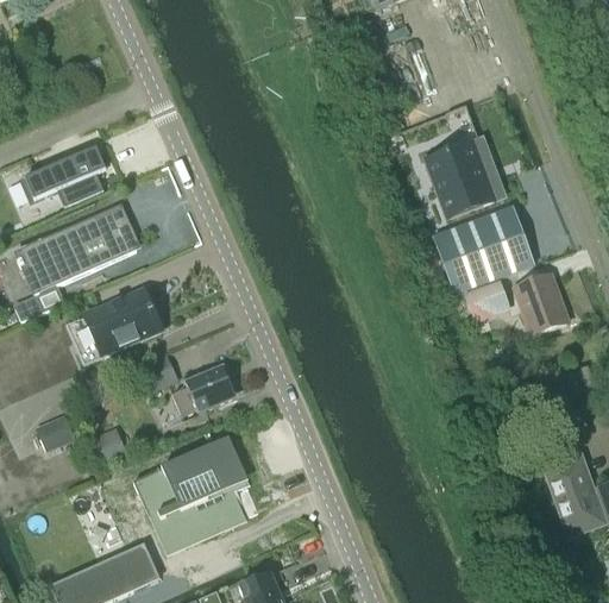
[(50,73),(71,64),(69,58),(48,67),(50,73)]
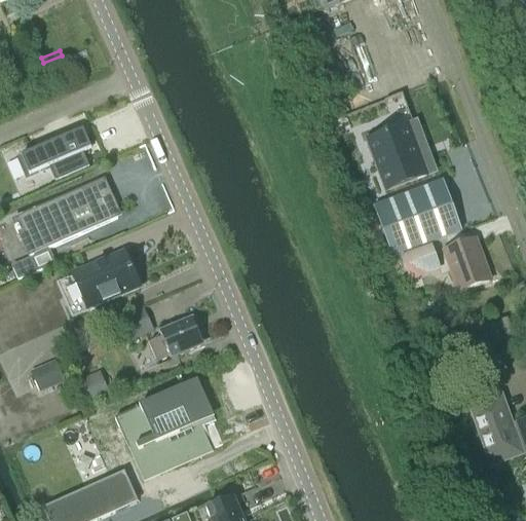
[(398,125),(367,137),(385,187),(417,176),(426,172),(416,145),(426,141),(417,118),(398,125)]
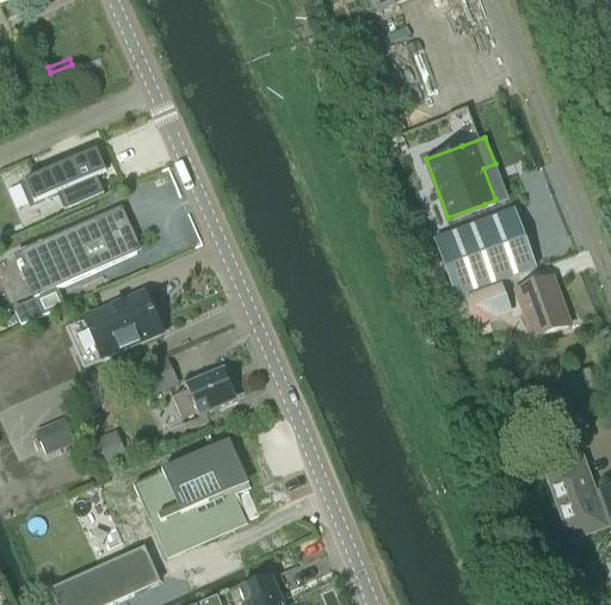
[(24,179),(19,180),(29,203),(34,201),(57,191),(63,207),(104,190),(99,179),(97,173),(104,171),(94,148),(24,179)]
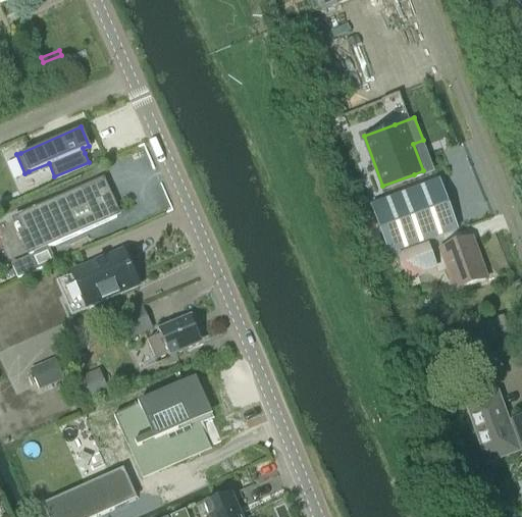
[(116,213),(100,176),(13,215),(16,222),(14,223),(17,228),(18,227),(24,241),(43,233),(48,244),(116,213)]
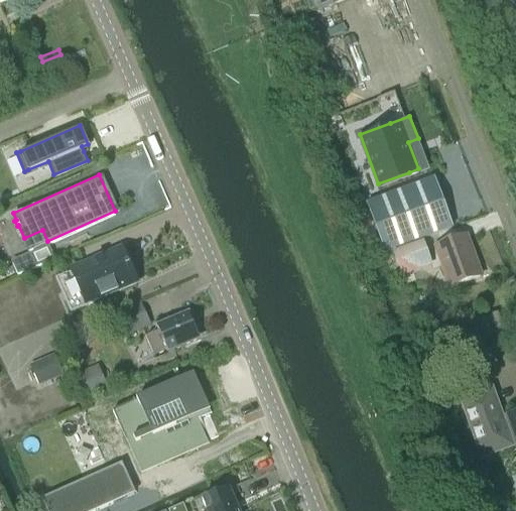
[(385,248),(452,224),(433,174),(367,200),(385,248)]
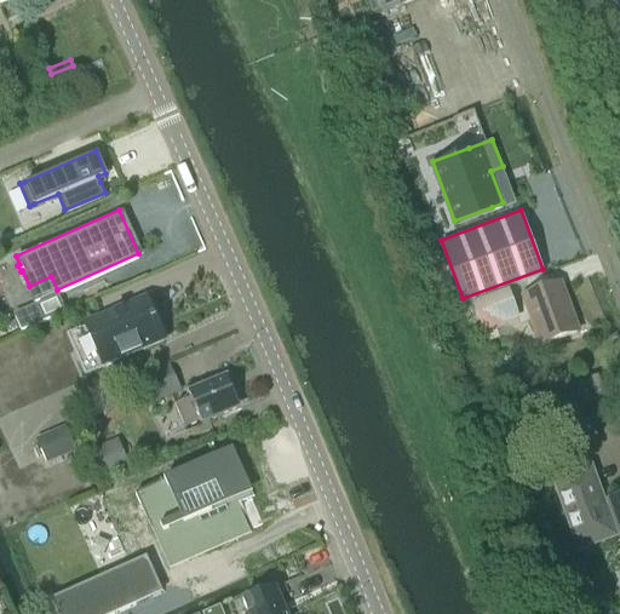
[(578,327),(561,279),(523,292),(541,340),(578,327)]
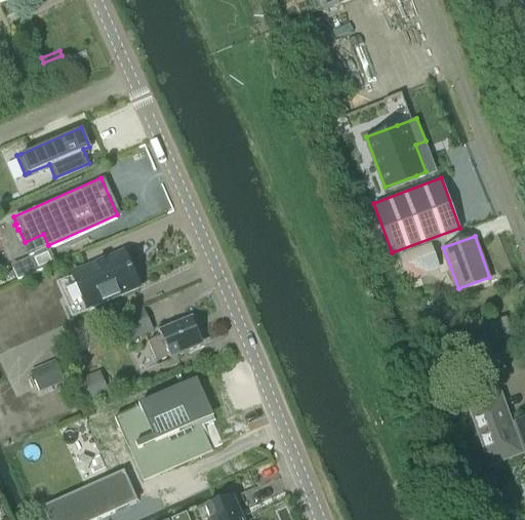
[(409,278),(440,267),(431,242),(399,253),(409,278)]
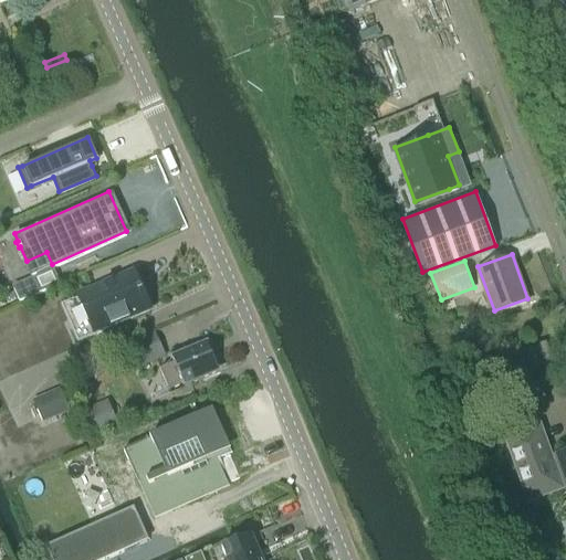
[(53,268),(14,286),(20,299),(60,282),(53,268)]
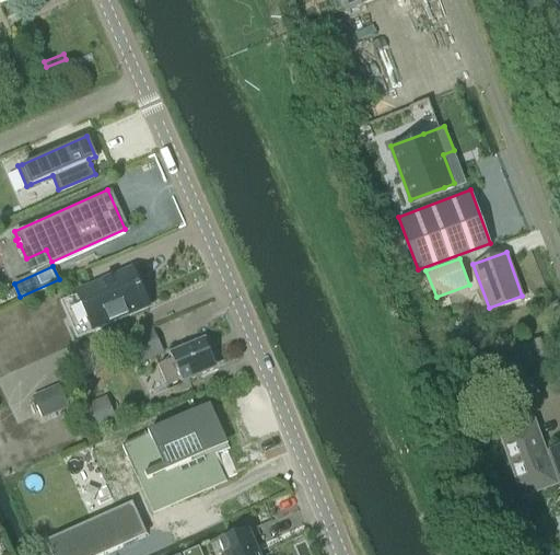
[(93,328),(149,303),(131,266),(76,291),(93,328)]
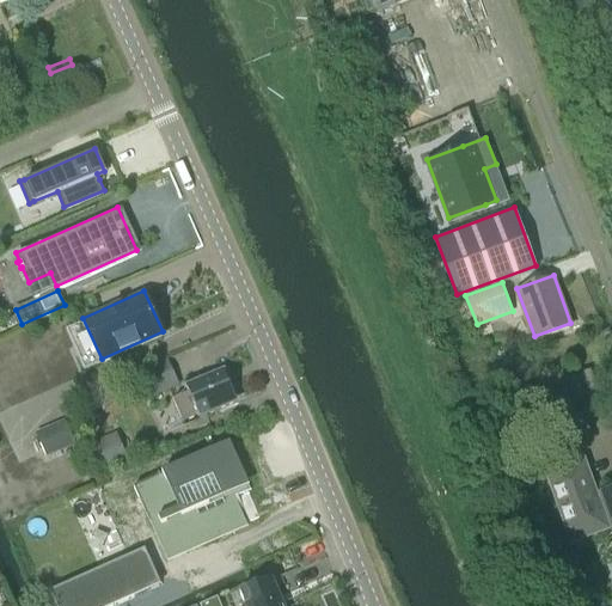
[(150,361),(139,366),(151,396),(163,391),(150,361)]
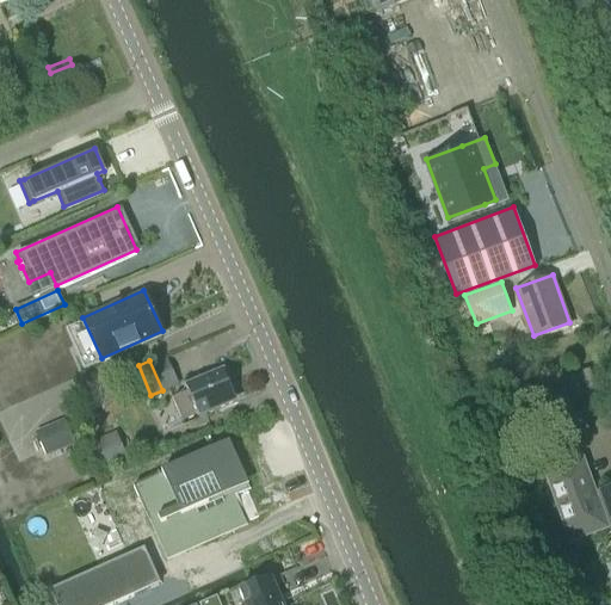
[(590,366),(551,382),(562,407),(599,391),(590,366)]
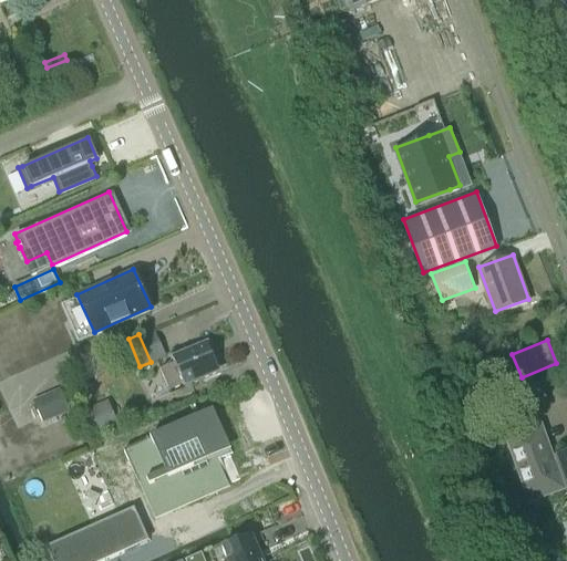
[(218,367),(207,341),(173,356),(175,361),(161,367),(169,388),(184,382),(184,383),(218,367)]
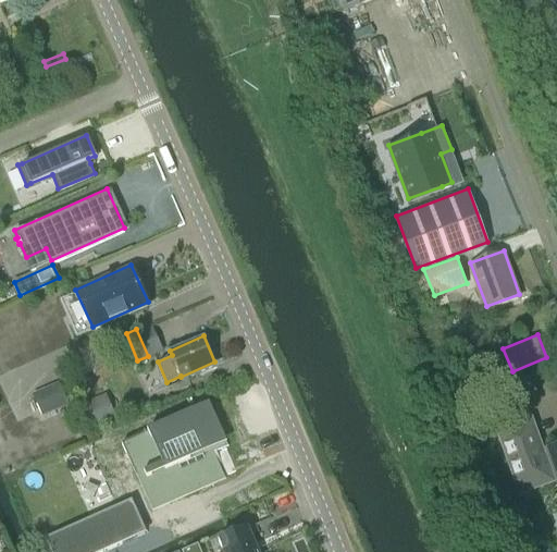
[(67,401),(58,379),(31,392),(40,414),(67,401)]
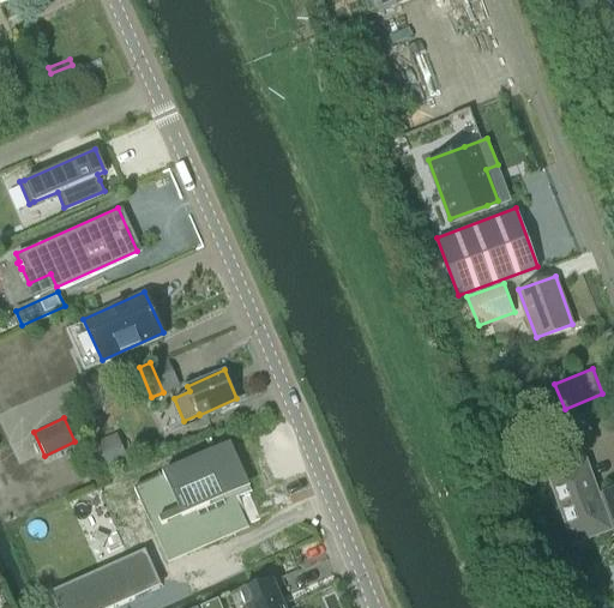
[(104,469),(126,459),(115,433),(92,441),(104,469)]
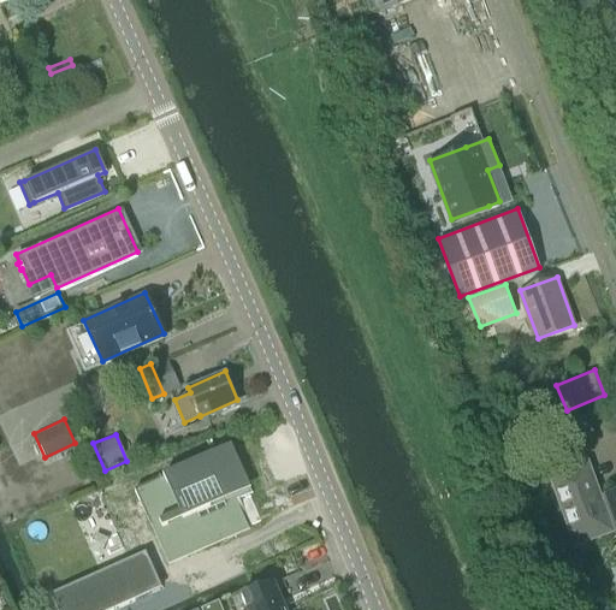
[(231,442),(134,485),(137,493),(148,489),(175,546),(221,526),(224,533),(264,515),(231,442)]
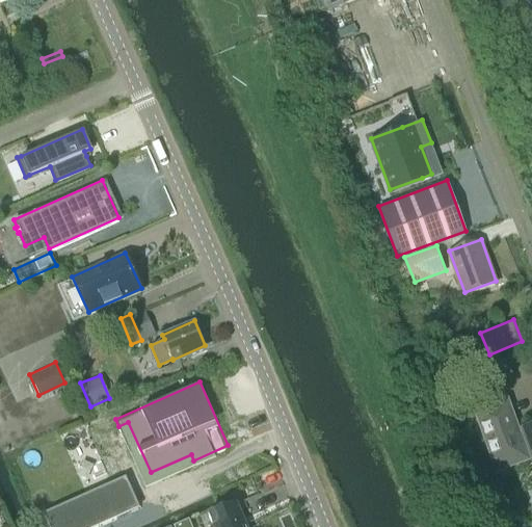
[(506,399),(477,410),(497,467),(531,454),(531,453),(531,424),(523,428),(524,430),(513,433),(503,401),(506,400),(506,399)]
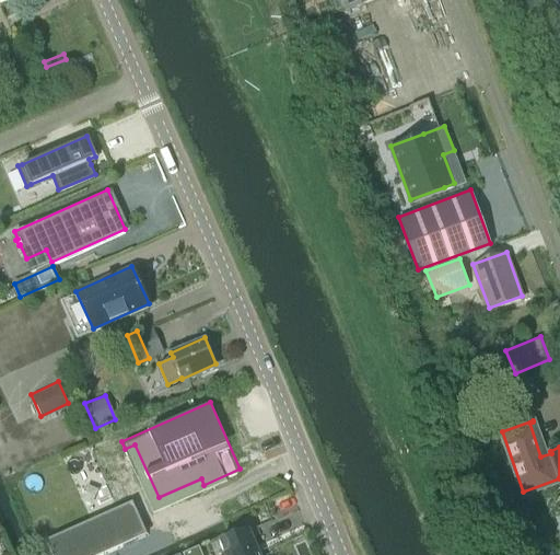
[(130,500),(45,539),(53,554),(95,554),(144,533),(130,500)]
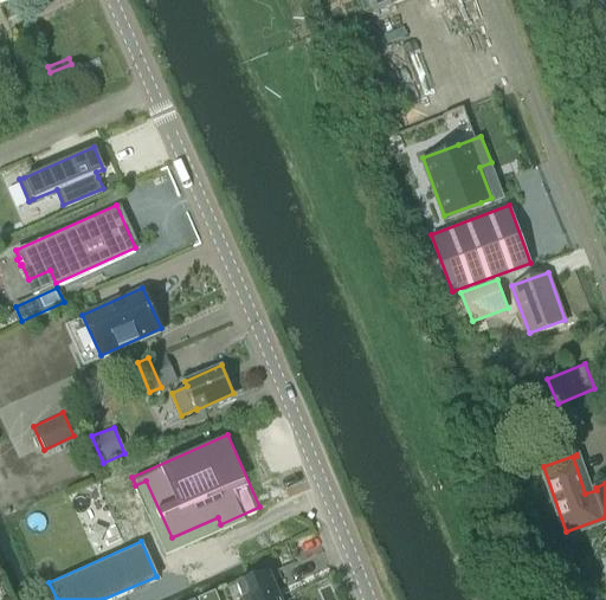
[(262,555),(250,561),(253,571),(266,565),(262,555)]
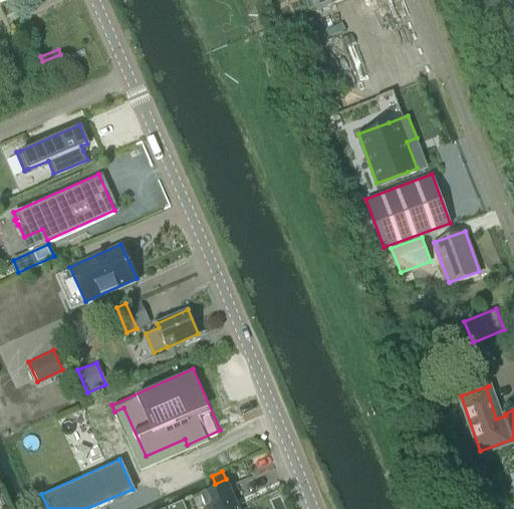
[(239,508),(228,484),(201,497),(206,508),(239,508)]
